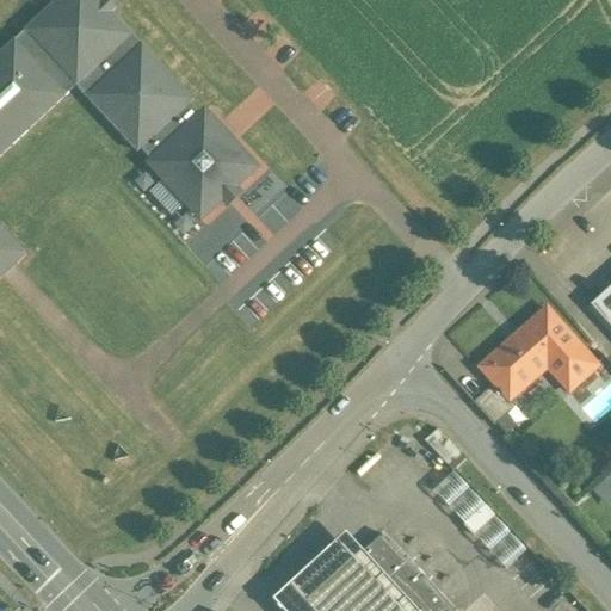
[(141,48),(131,37),(131,36),(97,0),(59,0),(24,32),(24,34),(14,43),(13,43),(0,55),(0,282),(26,258),(0,229),(0,159),(66,98),(76,88),(86,99),(137,154),(141,150),(152,162),(152,164),(159,172),(156,174),(167,186),(170,184),(184,199),(181,202),(192,213),(195,210),(201,216),(215,203),(217,205),(238,186),(235,183),(250,170),(245,164),(247,161),(236,150),(234,153),(220,137),(222,134),(211,123),(209,125),(201,117),(189,105),(192,103),(141,47),(141,48)]
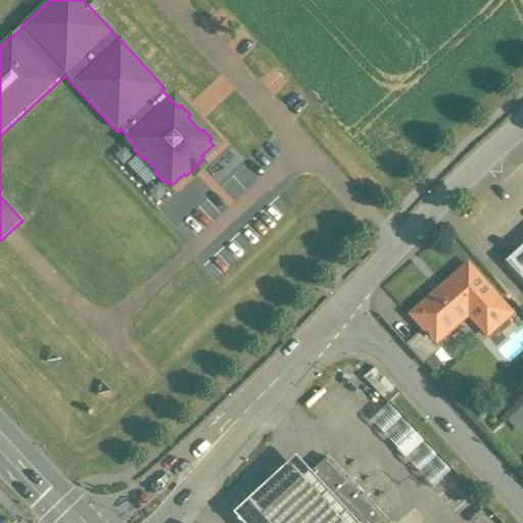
[(522,244),(518,239),(510,245),(516,252),(505,263),(522,282),(522,244)]
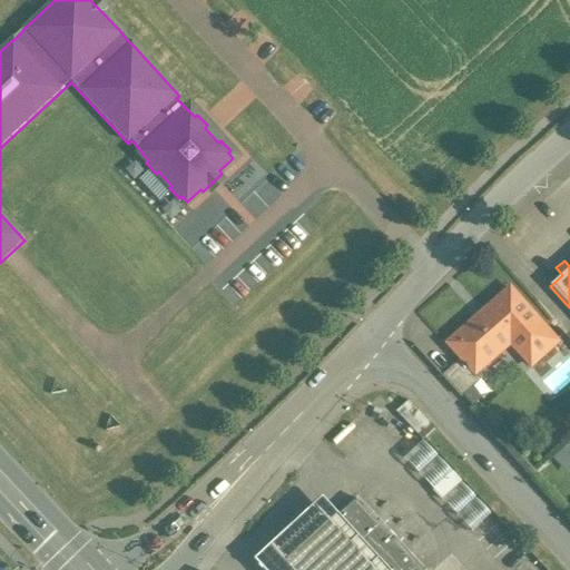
[(509,290),(448,344),(460,359),(475,375),(512,342),(531,364),(530,365),(530,366),(557,343),(509,290)]
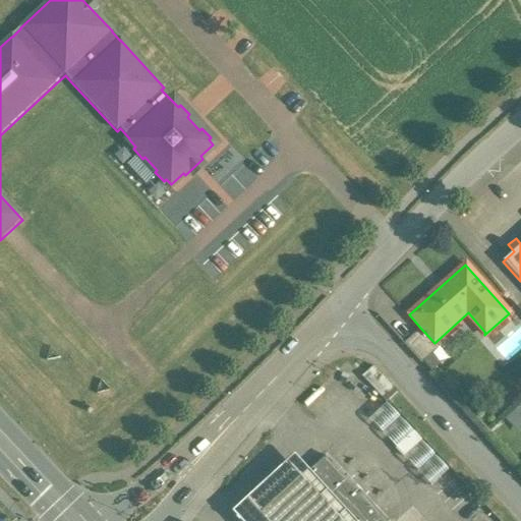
[(420,328),(404,344),(421,363),(439,347),(435,343),(420,328)]
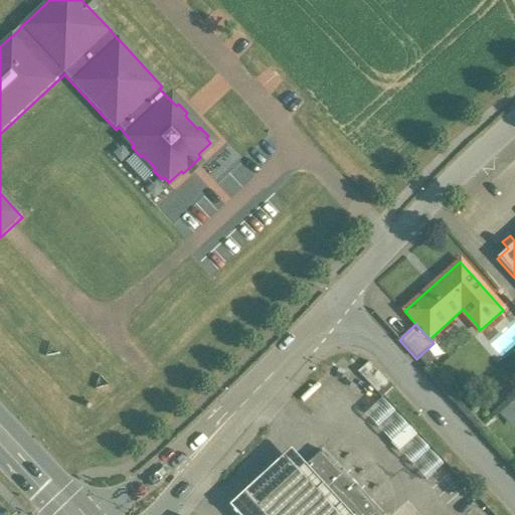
[(360,369),(383,396),(395,387),(371,360),(360,369)]
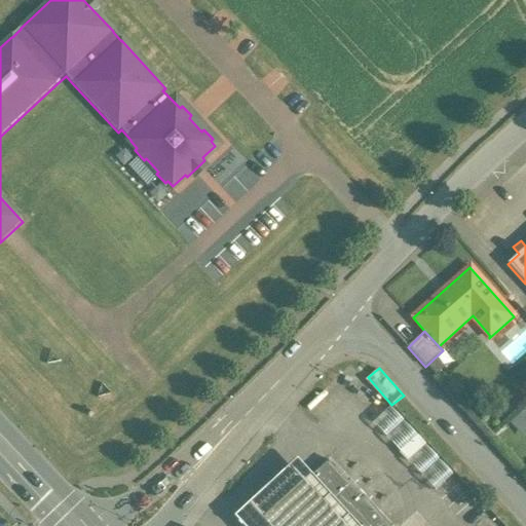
[(389,408),(373,423),(386,438),(403,422),(389,408)]
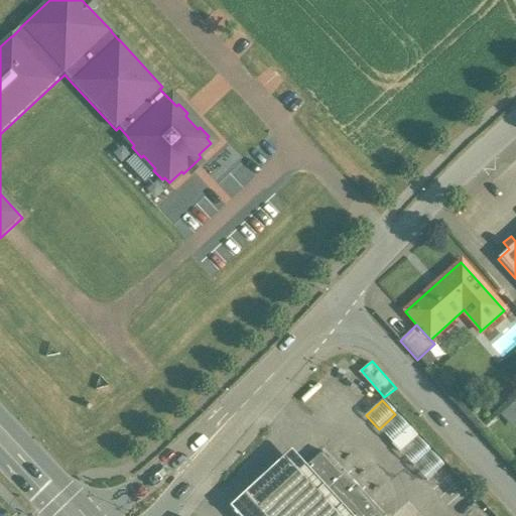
[(395,414),(379,429),(392,443),(409,428),(395,414)]
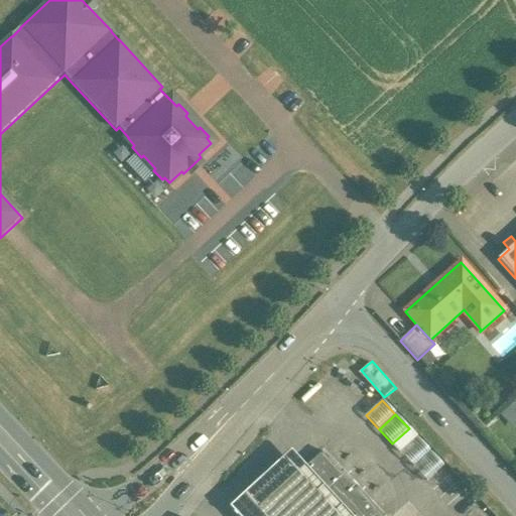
[(410,428),(392,445),(399,453),(417,436),(410,428)]
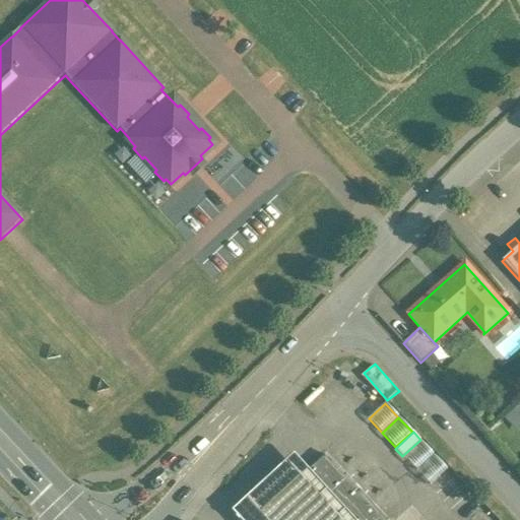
[(434,455),(419,441),(403,456),(416,470),(434,455)]
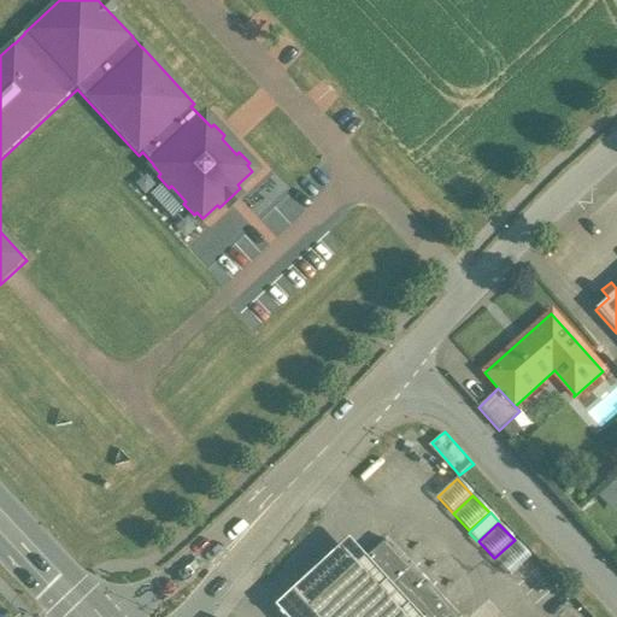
[(515,540),(494,558),(511,576),(530,558),(515,540)]
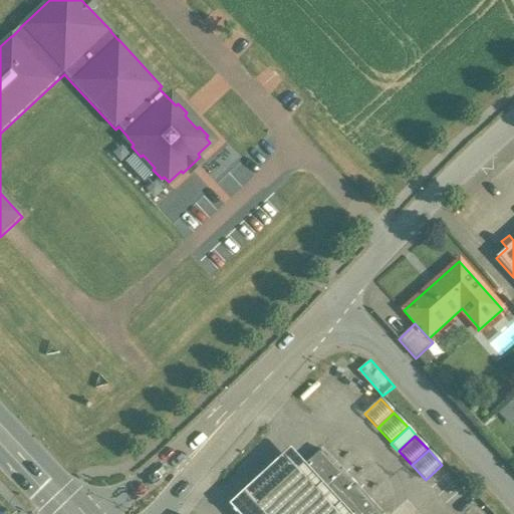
[(379,513),(322,451),(301,470),(340,513),(379,513)]
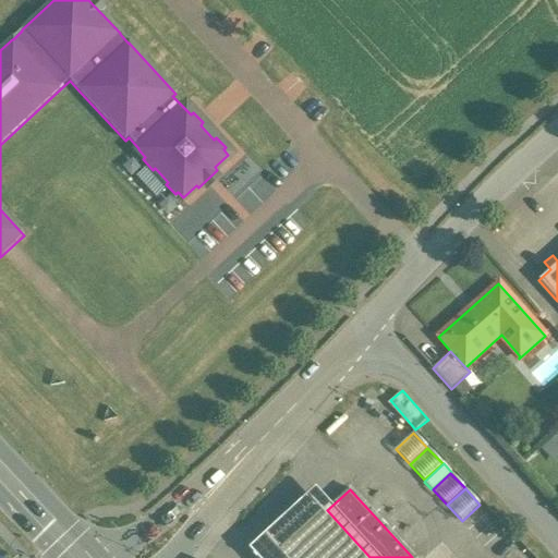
[(370,557),(327,510),(311,493),(249,549),(256,557),(370,557)]
